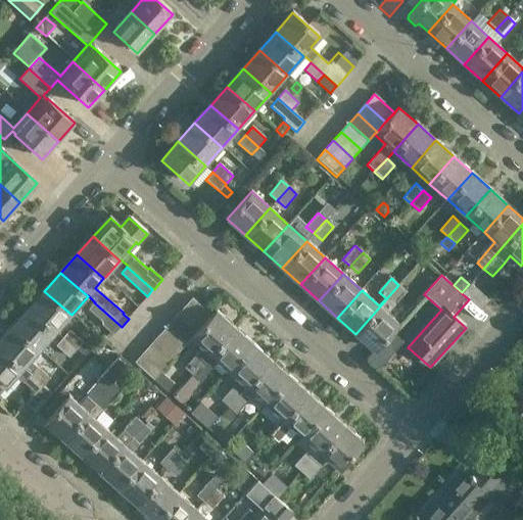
[(471,284),(463,294),(469,299),(481,311),(489,300),(471,284)]
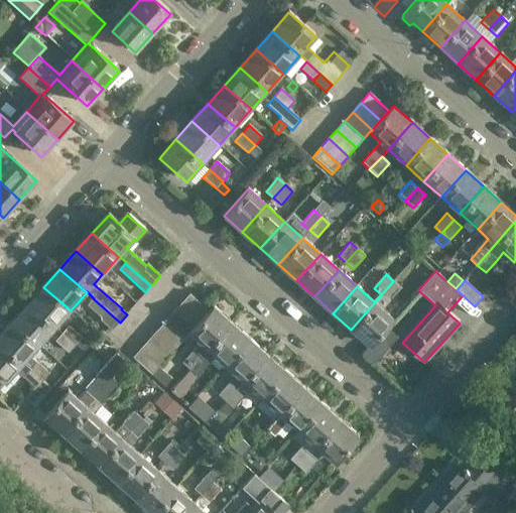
[(393,281),(351,330),(369,346),(386,328),(393,318),(383,309),(401,288),(393,281)]
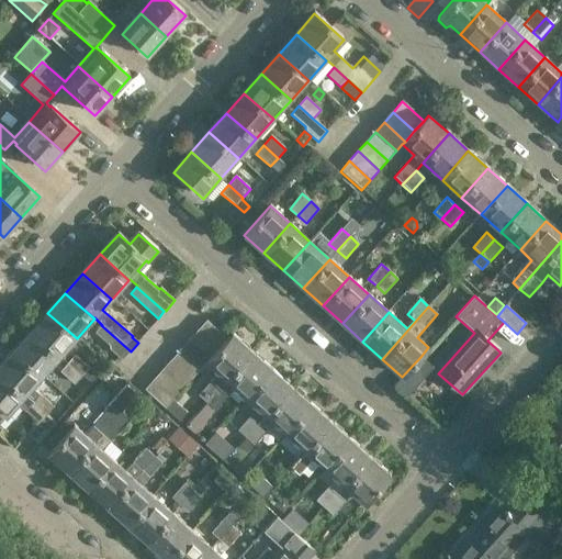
[(77,338),(47,313),(30,333),(59,358),(77,338)]
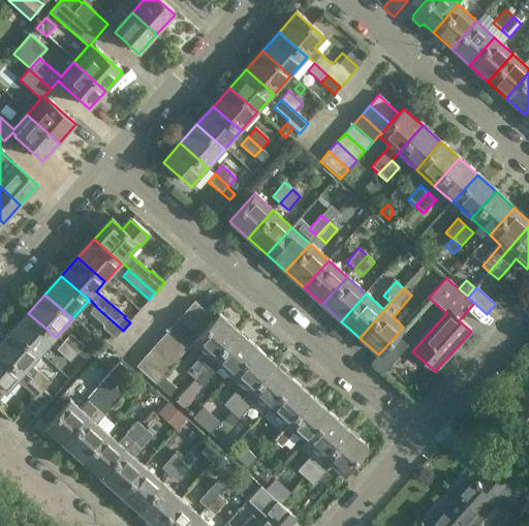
[(215,320),(194,302),(185,312),(206,330),(215,320)]
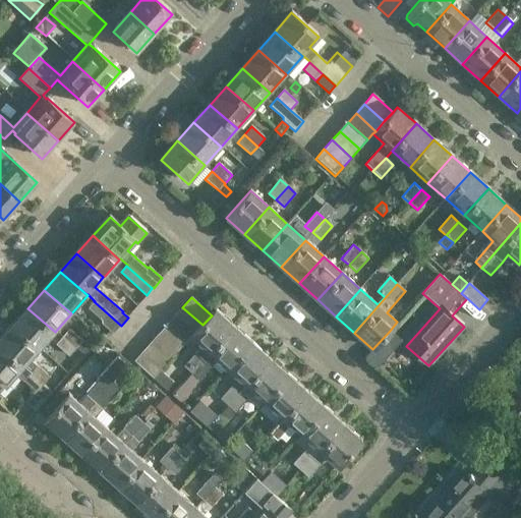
[(121,326),(94,301),(88,309),(101,321),(102,325),(113,335),(121,326)]
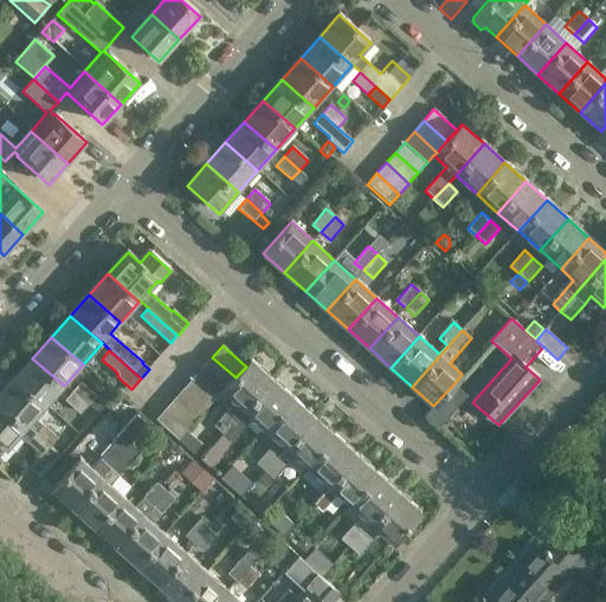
[(236,377),(212,357),(202,368),(226,388),(236,377)]
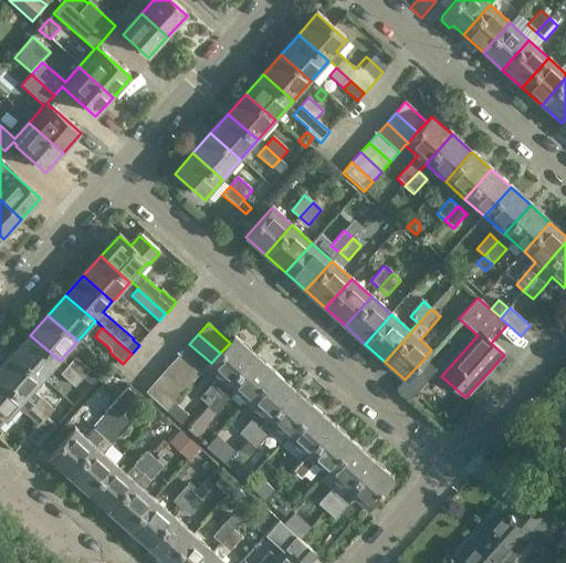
[(60,361),(30,335),(13,355),(42,381),(60,361)]
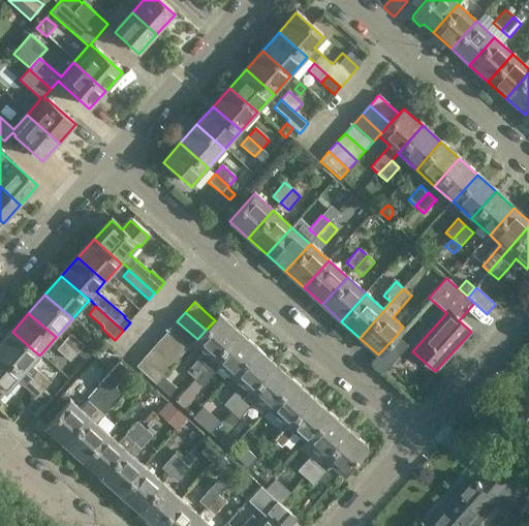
[(213,360),(238,332),(219,315),(215,320),(206,330),(197,339),(194,342),(213,360)]
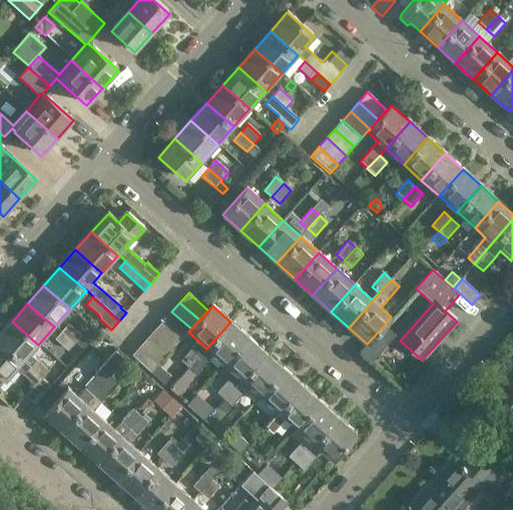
[(191,329),(171,312),(163,321),(183,338),(188,332),(191,329)]
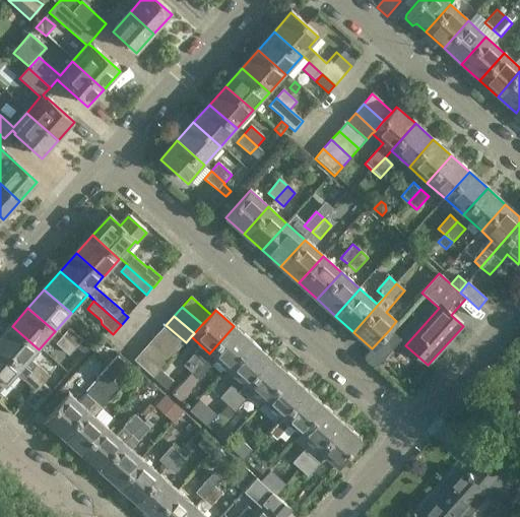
[(186,342),(166,325),(157,334),(178,351),(186,342)]
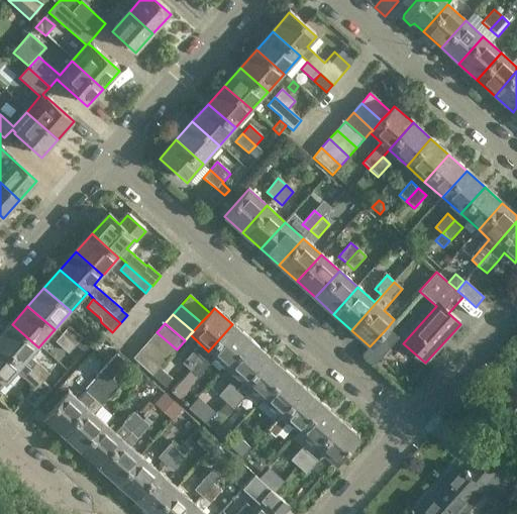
[(38,347),(12,324),(0,336),(0,345),(50,391),(52,390),(43,383),(49,375),(30,356),(38,347)]
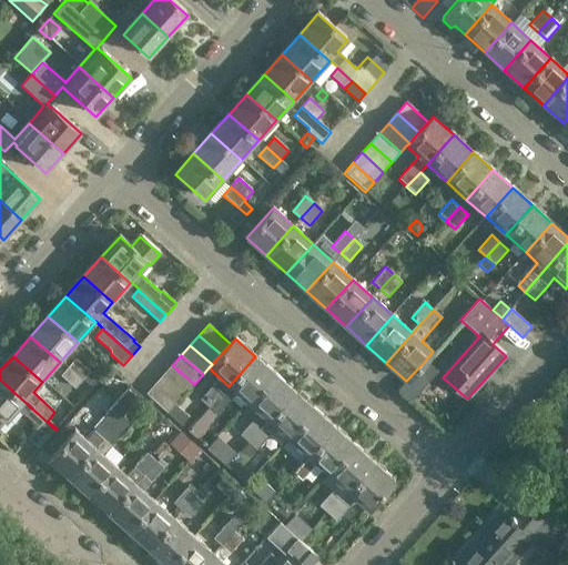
[(249,404),(275,374),(255,356),(229,386),(249,404)]
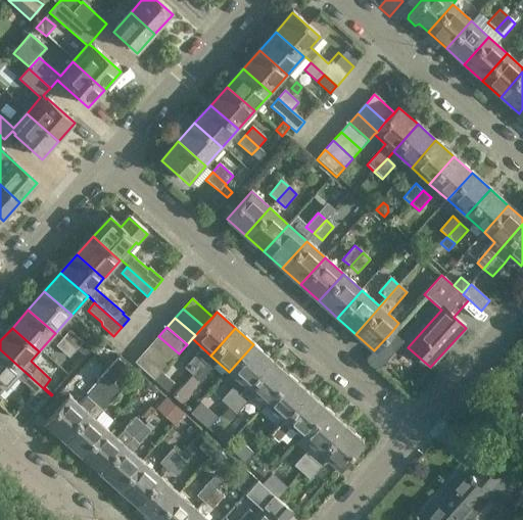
[(76,351),(83,342),(69,331),(62,339),(76,351)]
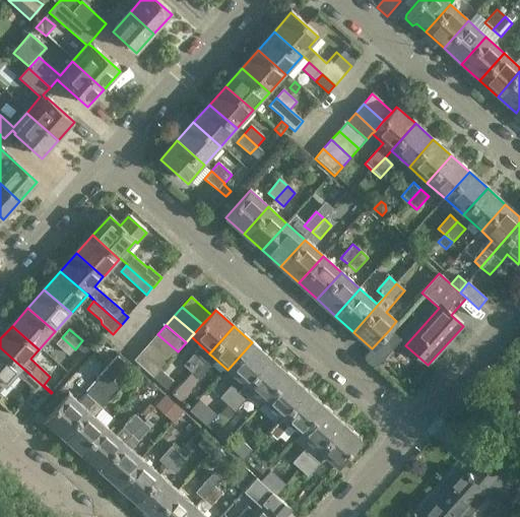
[(375,369),(400,340),(389,330),(372,348),(363,358),(375,369)]
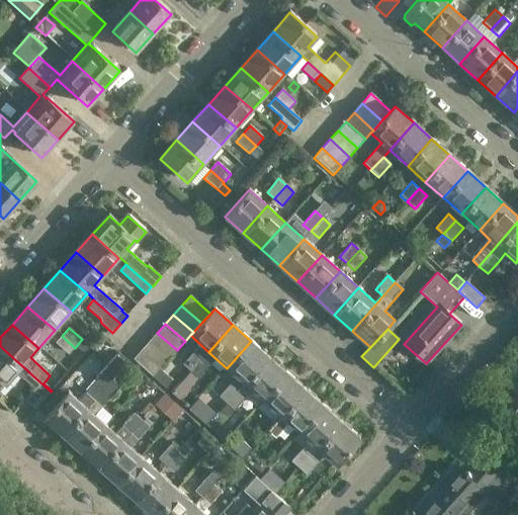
[(177,350),(157,333),(150,341),(169,359),(177,350)]
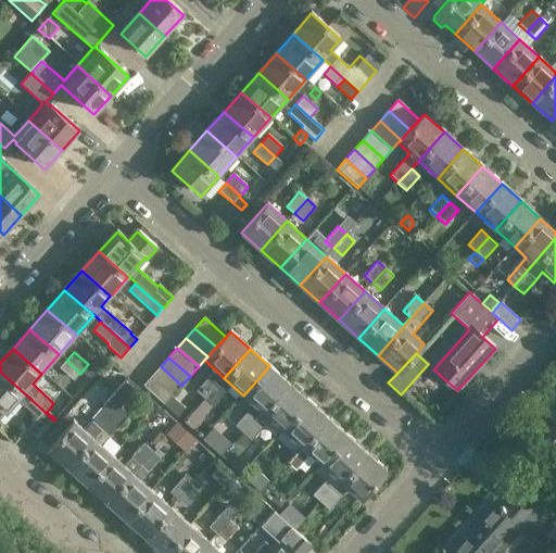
[(80,374),(66,361),(59,368),(74,381),(80,374)]
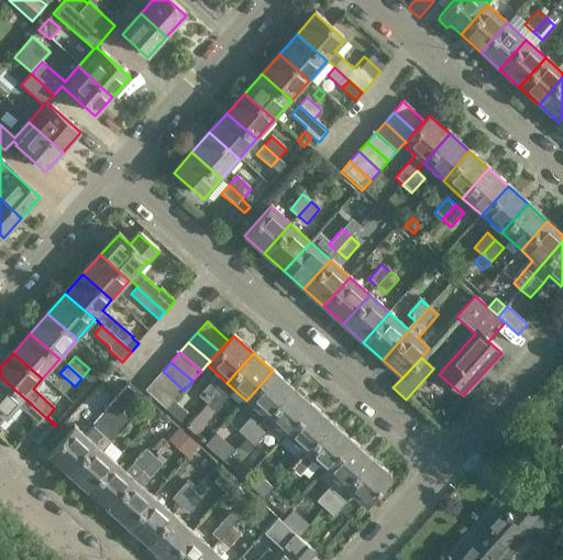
[(184,391),(163,371),(153,381),(174,401),(184,391)]
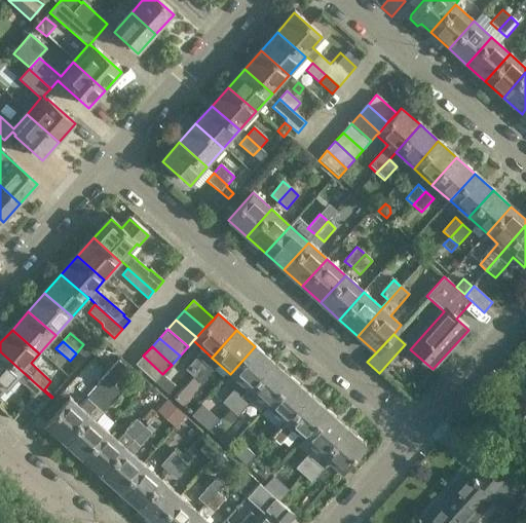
[(230,410),(273,363),(255,346),(230,374),(248,389),(241,397),(234,389),(222,403),(230,410)]
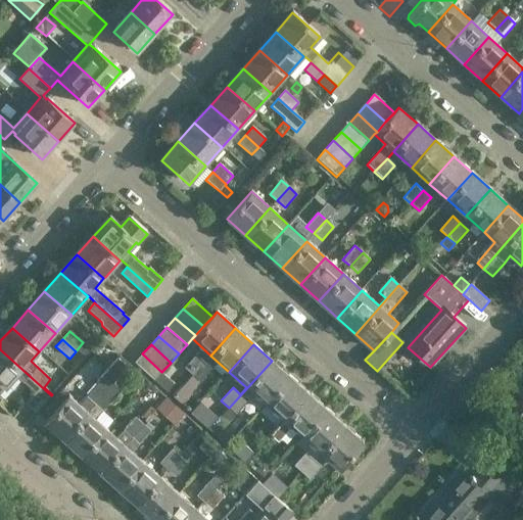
[(51,395),(0,349),(0,394),(16,377),(35,393),(26,404),(35,413),(51,395)]
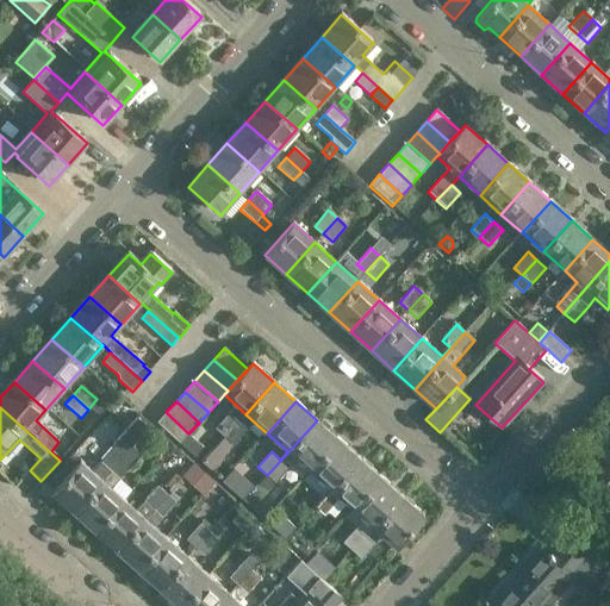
[(188,433),(166,412),(157,423),(180,443),(188,433)]
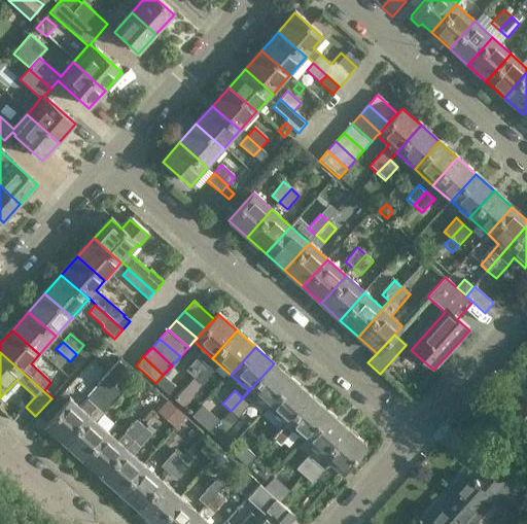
[(194,379),(206,364),(198,357),(185,372),(194,379)]
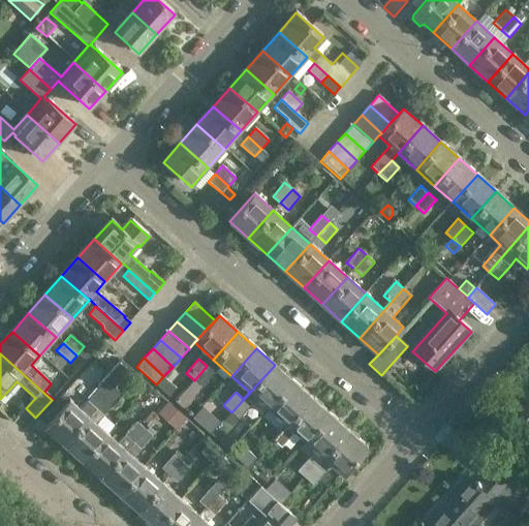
[(44,428),(64,444),(115,388),(129,372),(120,363),(98,388),(99,390),(88,402),(79,412),(68,402),(44,428)]
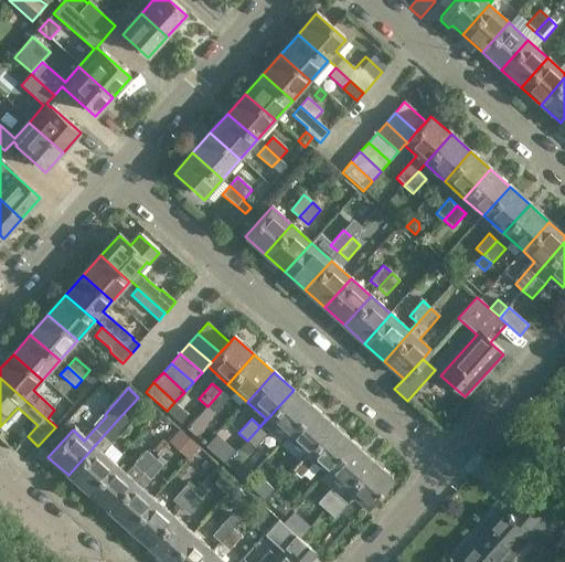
[(287,437),(313,407),(294,390),(247,441),(255,448),(275,426),(287,437)]
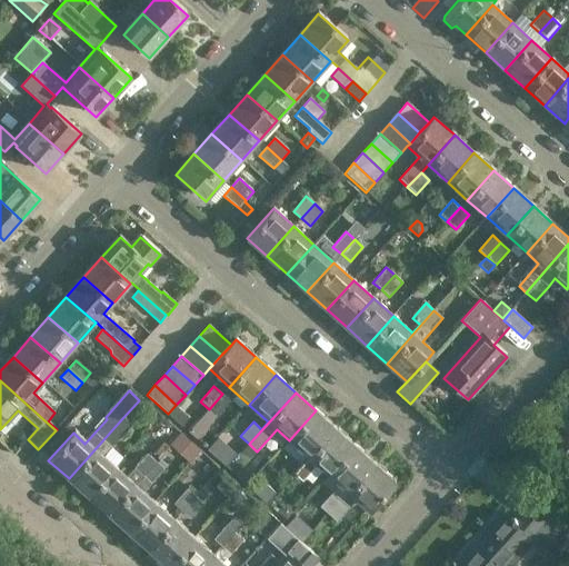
[(218,416),(230,400),(222,394),(209,409),(218,416)]
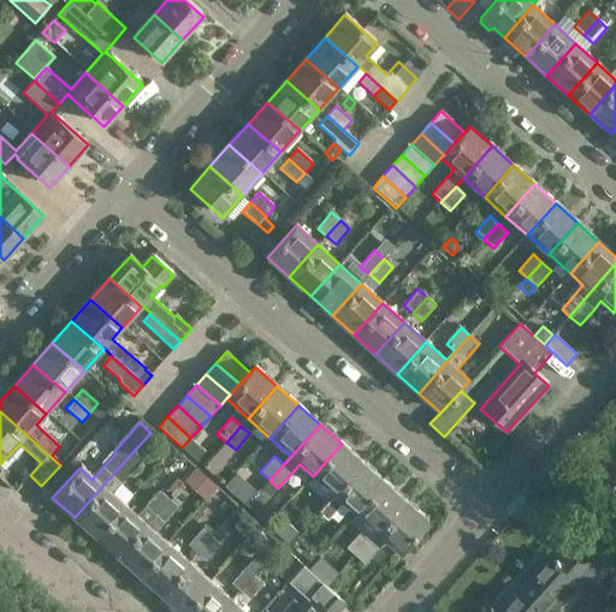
[(197,462),(206,452),(190,438),(182,447),(197,462)]
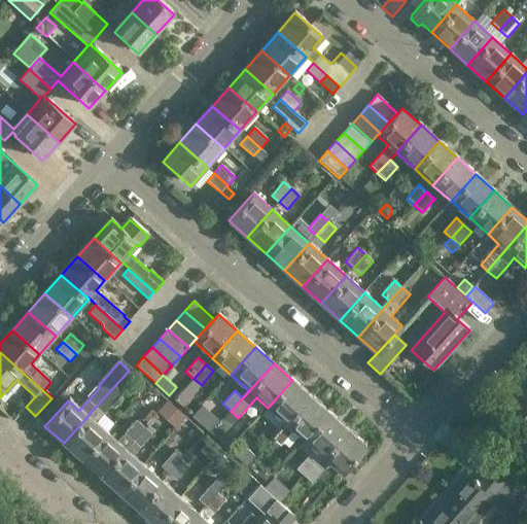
[(526,377),(516,390),(525,399),(516,410),(526,420),(526,377)]
